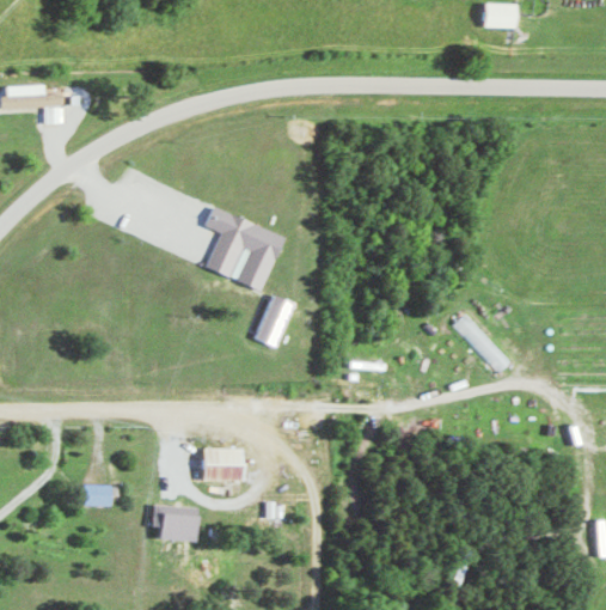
[(515,4),(483,4),(483,28),(515,28),(515,4)]
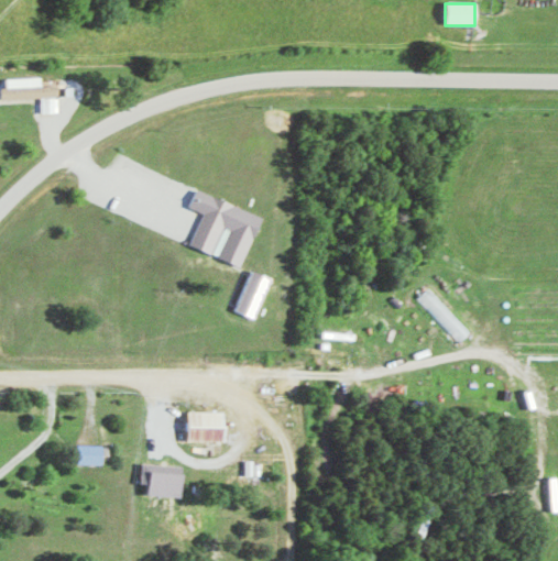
[(261,217),(194,191),(188,208),(203,213),(189,246),(242,267),(261,217)]
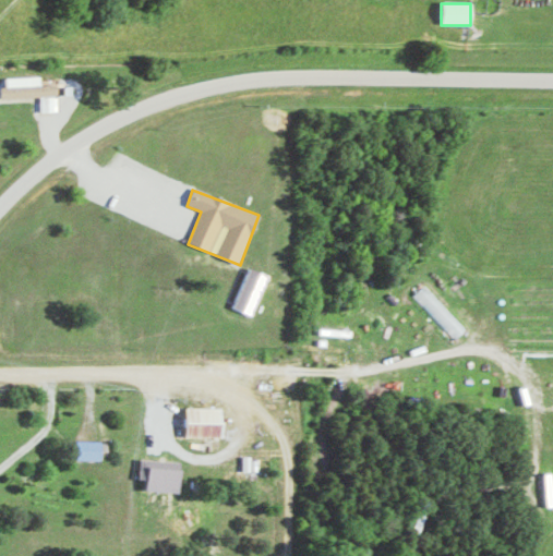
[(253,316),(268,277),(249,268),(233,309),(253,316)]
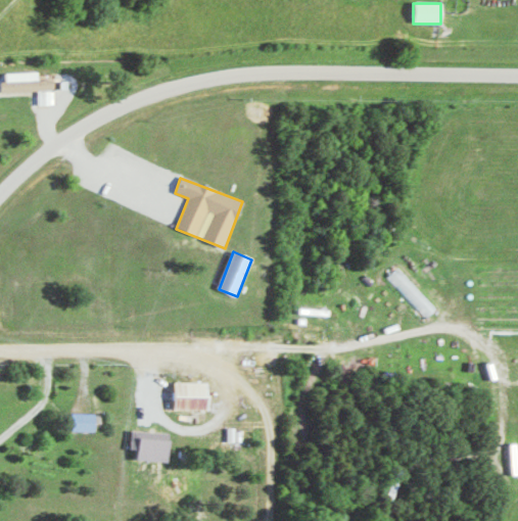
[(174,411),(207,411),(206,383),(173,383),(174,411)]
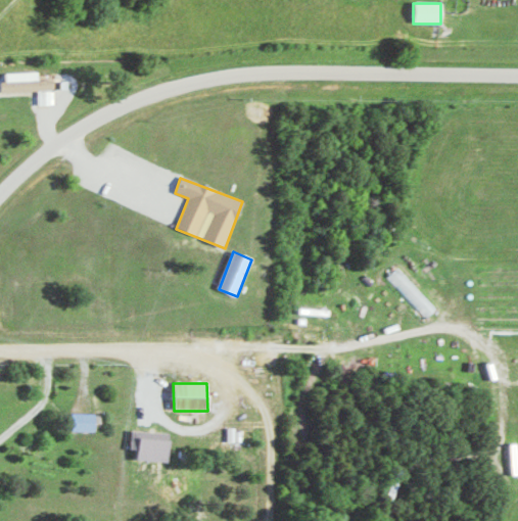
[(95,432),(96,416),(71,415),(71,432),(95,432)]
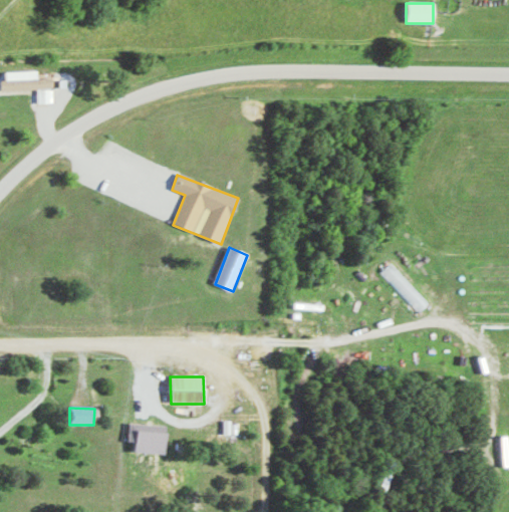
[(129,443),(135,443),(134,453),(165,454),(166,426),(129,425),(129,443)]
